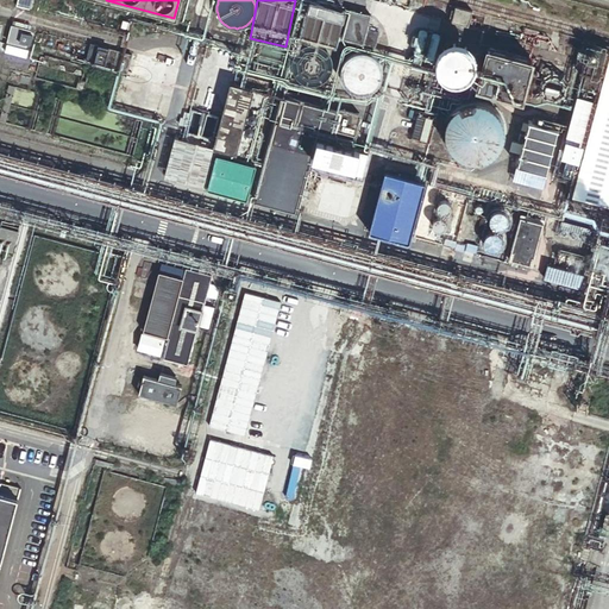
[(308,2),(299,41),(334,49),(343,11),(308,2)]
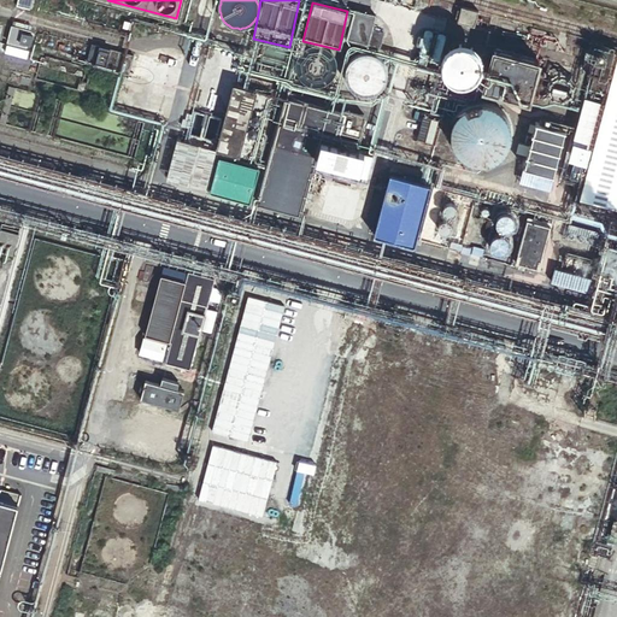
[(477,11),(460,7),(456,23),(472,27),(477,11)]
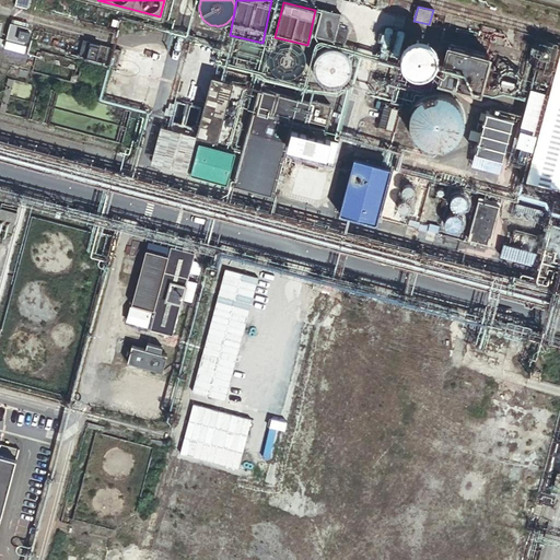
[(338,14),(321,10),(315,35),(345,42),(347,31),(335,27),(338,14)]
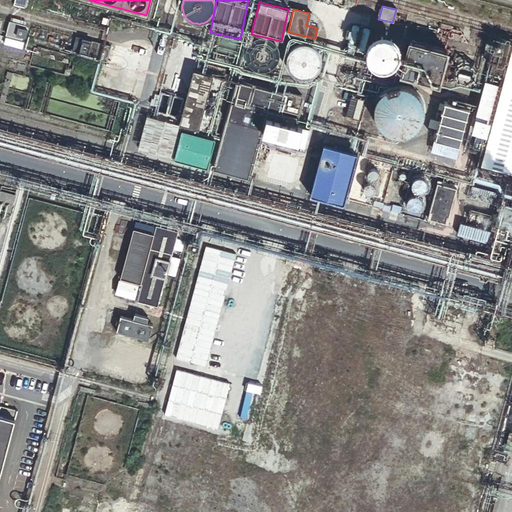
[(24,22),(10,18),(5,37),(19,41),(21,36),(24,37),(26,31),(22,30),(24,22)]
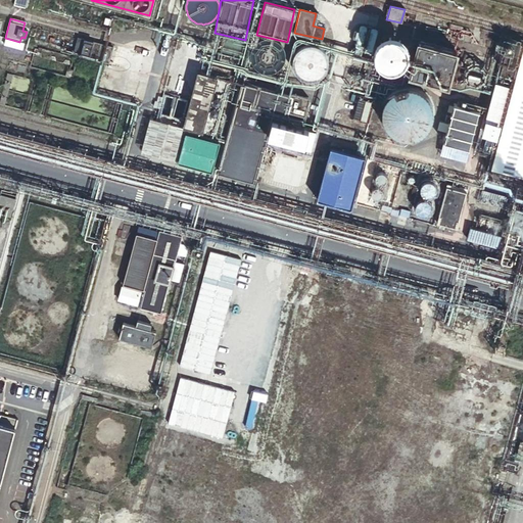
[(406,58),(407,56),(407,54),(407,52),(407,50),(407,48),(406,45),(405,44),(403,42),(402,40),(400,39),(398,37),(397,36),(395,35),(392,35),(390,34),(388,34),(386,35),(384,35),(382,36),(380,37),(378,38),(376,40),(375,42),(374,43),(373,45),(372,47),(372,50),(372,52),(372,54),(372,56),(373,58),(374,60),(375,62),(376,64),(378,65),(380,67),(382,68),(384,68),(386,69),(388,69),(390,69),(392,69),(394,68),(396,68),(398,67),(400,65),(402,64),(403,62),(405,60),(406,58)]
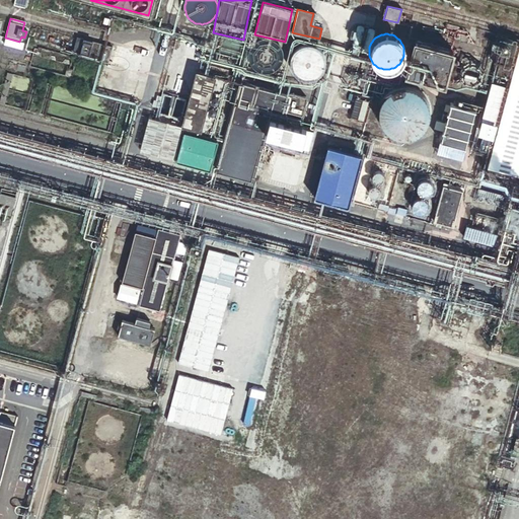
[(110,48),(76,38),(72,54),(106,63),(110,48)]
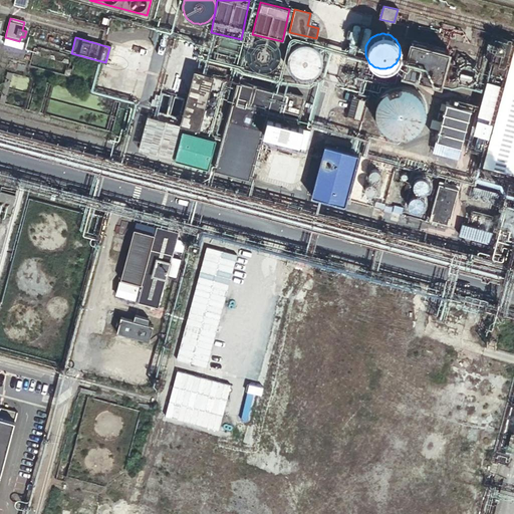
[(278,61),(279,59),(279,57),(279,54),(279,52),(279,50),(278,48),(277,46),(276,44),(275,43),(273,41),(271,40),(269,39),(267,38),(265,37),(263,37),(261,37),(259,37),(257,38),(255,39),(253,40),(251,41),(249,42),(248,44),(247,46),(246,48),(245,50),(245,52),(245,54),(245,56),(245,59),(246,61),(247,63),(248,65),(249,66),(251,68),(253,69),(254,70),(256,71),(259,71),(261,72),(263,72),(265,71),(267,71),(269,70),(271,69),(273,68),(275,66),(276,65),(277,63),(278,61)]
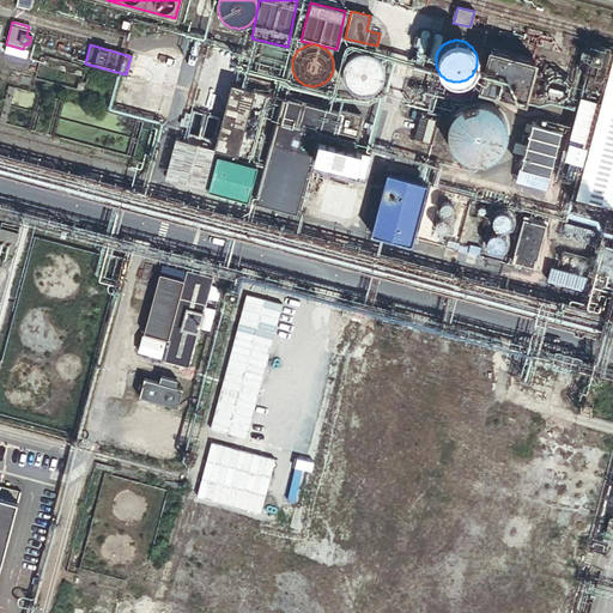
[(536,60),(487,47),(475,90),(526,102),(536,60)]
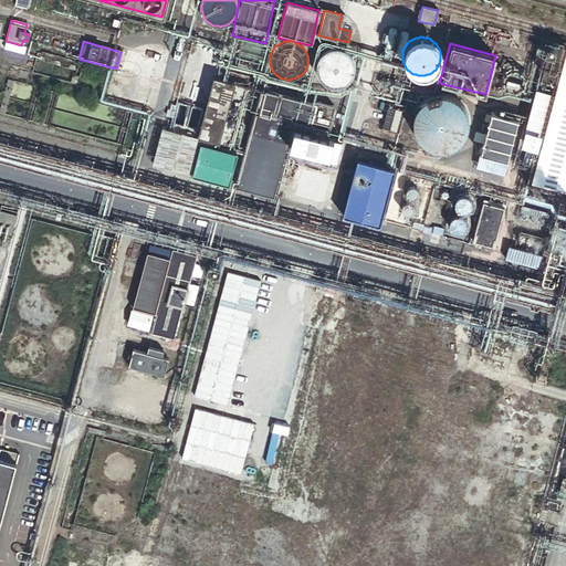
[(352,75),(353,73),(353,71),(353,69),(353,66),(353,63),(352,61),(350,59),(349,56),(347,55),(346,53),(344,52),(342,51),(339,50),(337,49),(335,49),(333,49),(331,49),(327,50),(325,51),(323,52),(322,53),(320,54),(318,56),(316,59),(316,61),(315,63),(314,65),(314,67),(314,71),(315,73),(315,75),(316,77),(318,80),(320,81),(322,83),(323,84),(325,85),(327,86),(329,87),(332,87),(335,87),(337,87),(339,86),(342,85),(344,84),(346,83),(347,82),(349,80),(350,77),(352,75)]
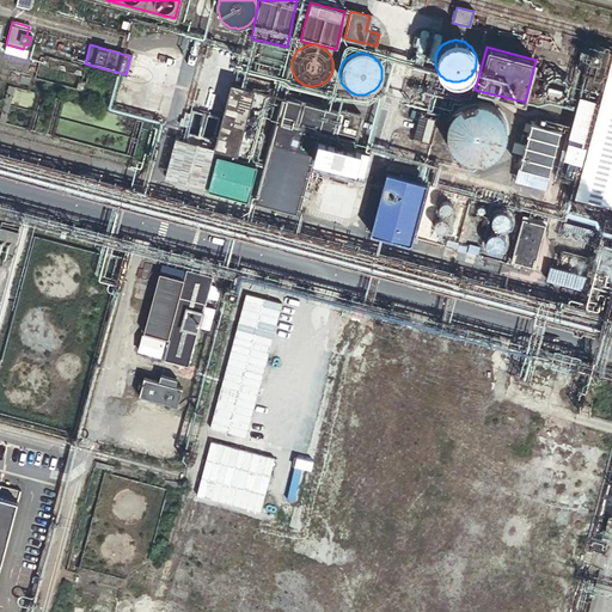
[(611,55),(574,202),(611,212),(611,55)]
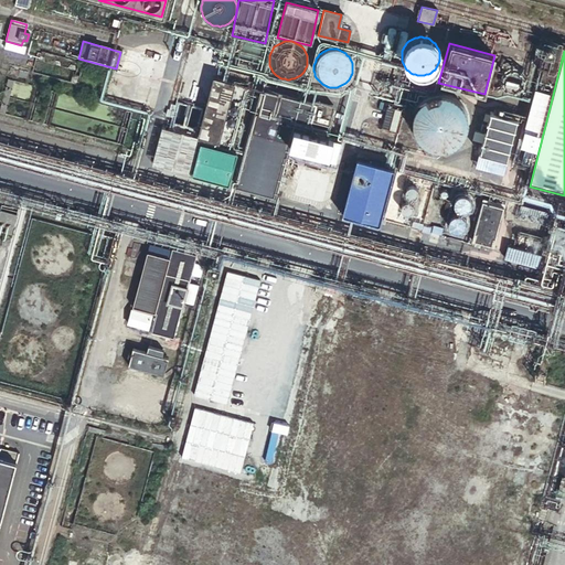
[(530,87),(531,85),(531,83),(531,81),(531,78),(531,76),(530,74),(529,72),(528,70),(525,67),(524,65),(522,64),(520,63),(518,62),(515,62),(513,61),(511,61),(508,62),(507,62),(503,63),(501,64),(500,65),(498,67),(497,68),(494,71),(493,73),(493,75),(492,77),(492,81),(492,83),(493,85),(493,87),(494,89),(497,92),(498,94),(500,95),(501,96),(503,98),(505,98),(508,99),(511,99),(513,99),(515,99),(518,98),(520,98),(522,96),(524,95),(525,94),(528,92),(529,89),(530,87)]
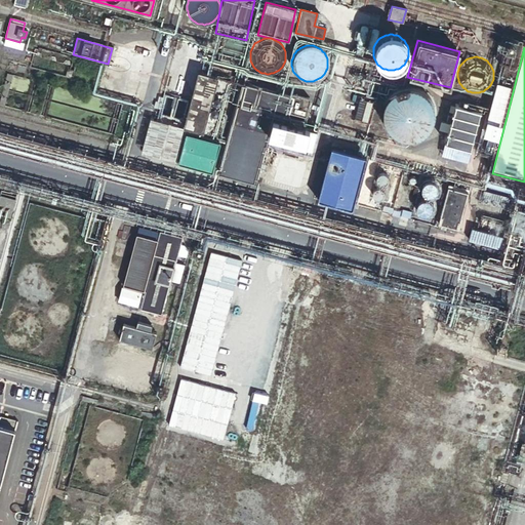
[(72,71),(65,69),(63,76),(70,78),(72,71)]
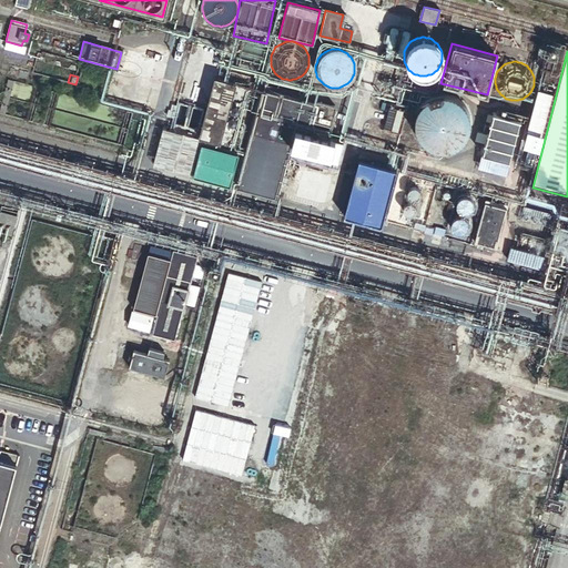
[(246,88),(215,79),(201,138),(232,145),(246,88)]
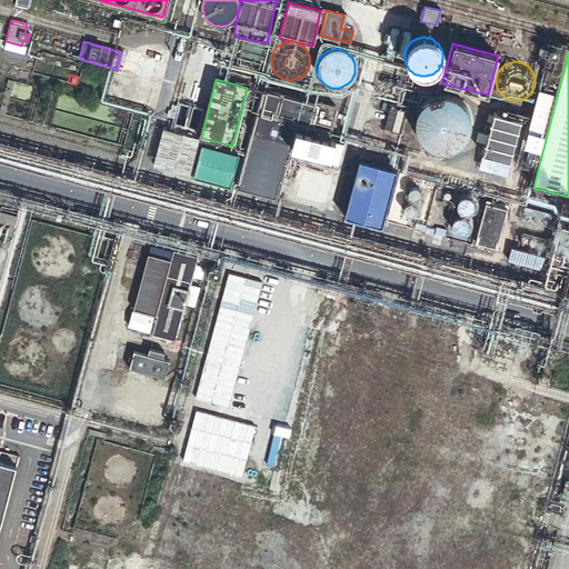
[(315,105),(262,91),(237,188),(275,198),(288,146),(330,157),(329,161),(337,163),(342,142),(307,132),(315,105)]
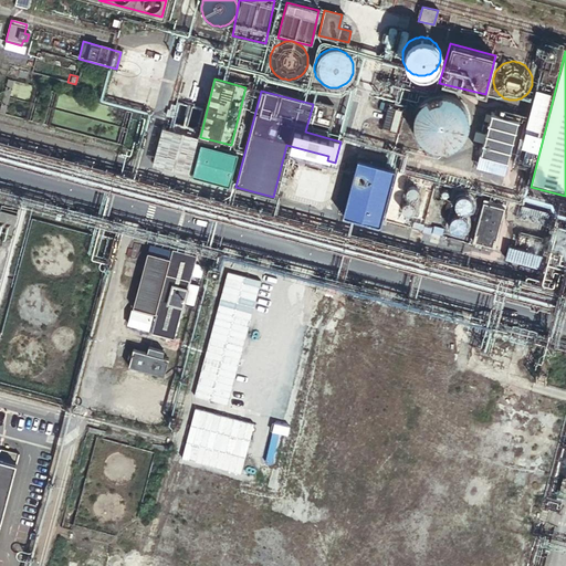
[(469,125),(469,121),(469,117),(468,114),(467,109),(465,106),(463,103),(461,101),(458,97),(456,95),(452,94),(448,92),(444,92),(441,91),(438,91),(433,92),(430,92),(427,94),(423,95),(420,97),(417,101),(415,103),(412,106),(411,109),(410,113),(409,117),(409,121),(409,124),(410,128),(411,132),(412,135),(415,138),(417,142),(420,144),(422,146),(426,148),(429,149),(433,150),(437,150),(441,150),(444,150),(448,149),(451,148),(454,146),(458,144),(461,142),(463,138),(465,135),(467,132),(468,128),(469,125)]
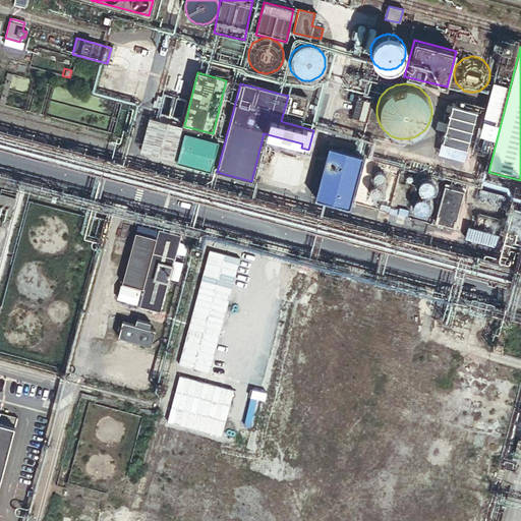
[(172,153),(186,101),(162,95),(148,147),(172,153)]
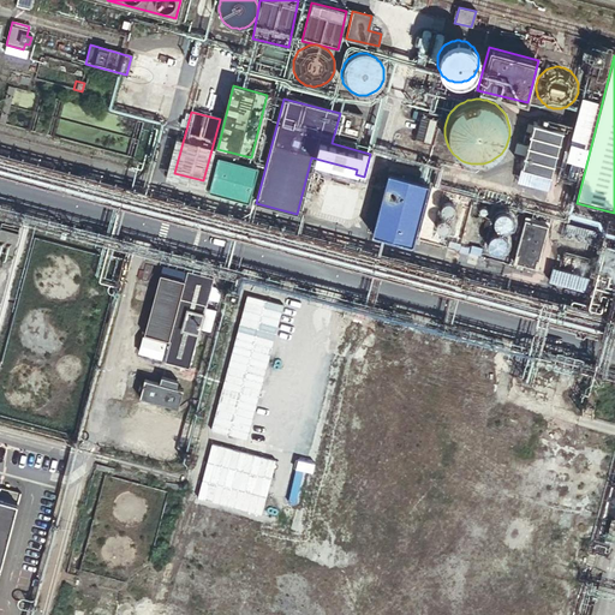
[(429,143),(435,119),(419,114),(413,139),(429,143)]
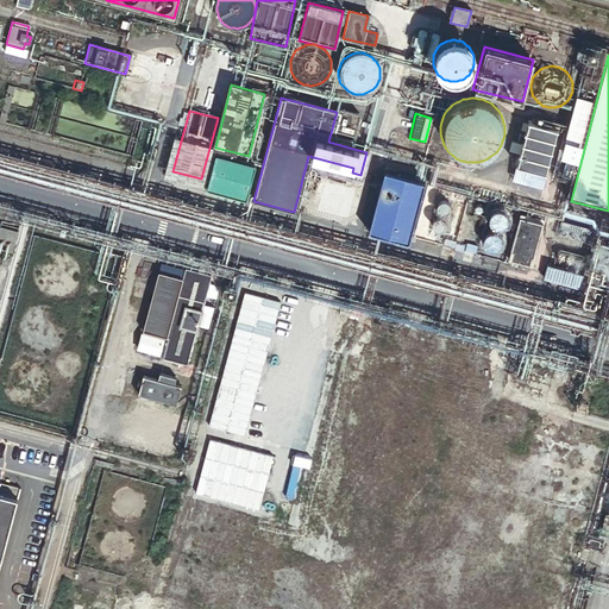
[(545,174),(556,129),(527,121),(515,167),(545,174)]
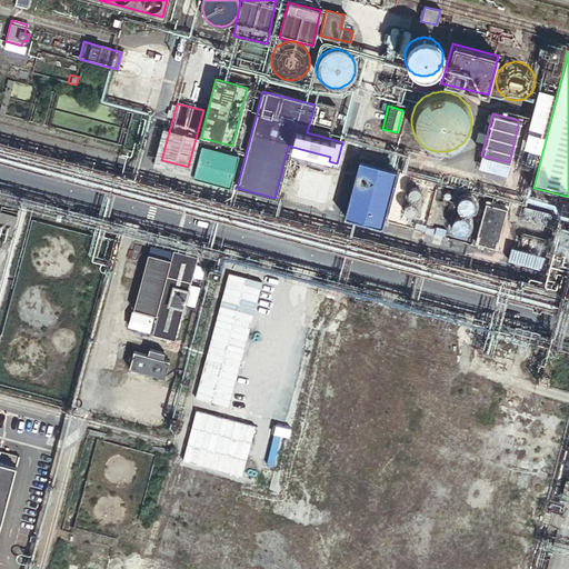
[(237,157),(202,148),(195,181),(230,189),(237,157)]
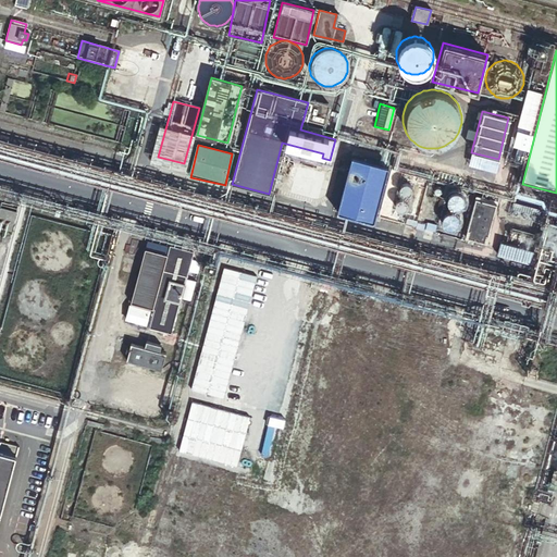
[(390,168),(350,159),(337,213),(376,222),(390,168)]
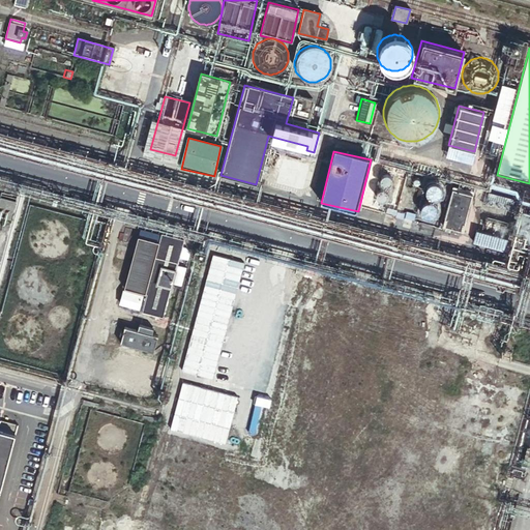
[(390,183),(390,181),(391,180),(390,178),(390,177),(389,176),(388,175),(386,174),(385,174),(383,174),(382,175),(381,176),(380,177),(379,178),(379,180),(379,181),(379,182),(380,184),(381,185),(383,185),(384,186),(385,186),(387,185),(388,185),(389,184),(390,183)]
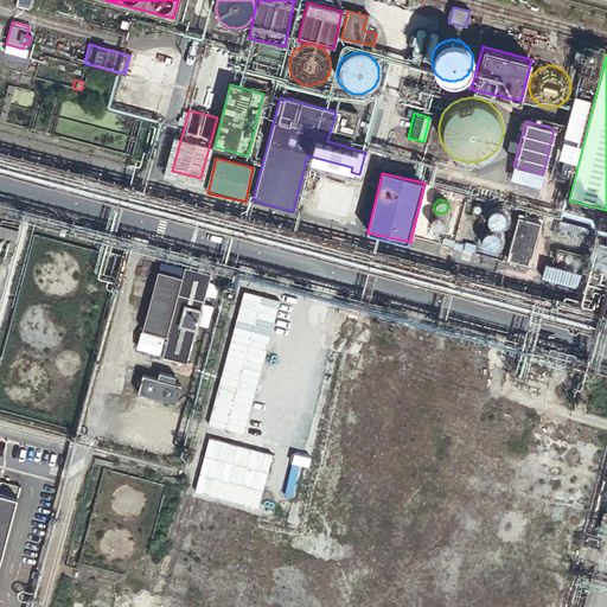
[(505,223),(505,221),(505,218),(505,216),(504,213),(503,211),(500,210),(498,209),(496,209),(493,209),(491,210),(489,211),(487,213),(486,216),(486,218),(486,221),(486,223),(489,224),(490,227),(492,228),(494,228),(497,228),(499,228),(502,227),(503,225),(505,223)]
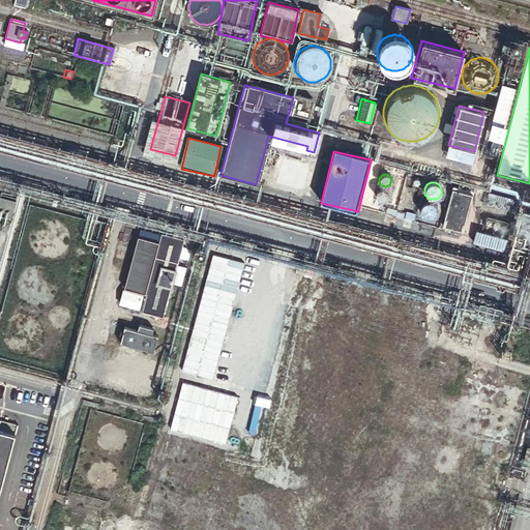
[(386,197),(387,196),(387,195),(387,193),(386,192),(385,190),(384,189),(382,188),(381,188),(379,188),(378,189),(377,190),(376,192),(375,193),(375,194),(375,196),(375,197),(376,199),(377,200),(379,200),(380,201),(382,201),(383,200),(384,200),(385,199),(386,197)]
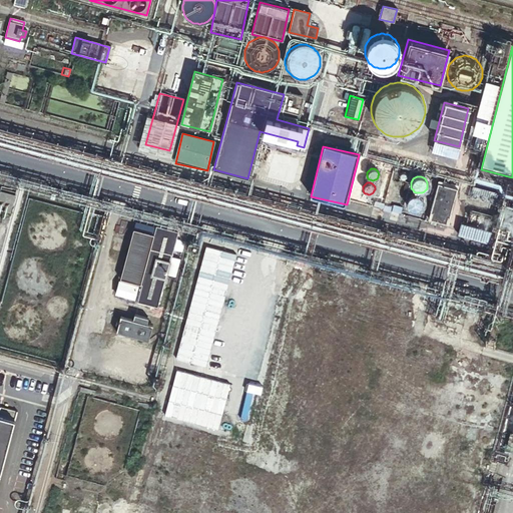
[(446,221),(455,187),(437,182),(428,216),(446,221)]
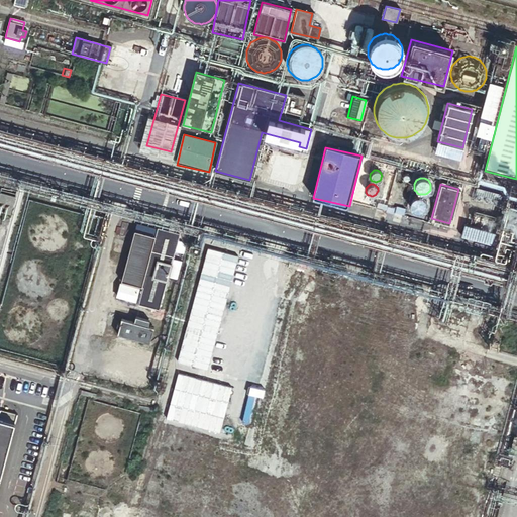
[(425,208),(426,207),(426,205),(426,203),(425,201),(423,199),(422,198),(420,197),(418,197),(415,197),(413,198),(412,199),(411,200),(410,202),(409,205),(409,207),(410,208),(411,210),(412,212),(414,213),(416,213),(419,213),(421,213),(422,212),(424,210),(425,208)]
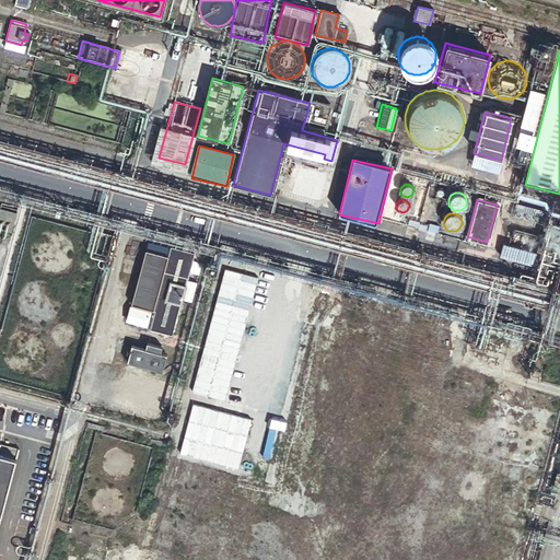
[(193,253),(147,242),(128,322),(150,327),(149,330),(172,335),(181,299),(193,301),(197,282),(186,279),(193,253)]
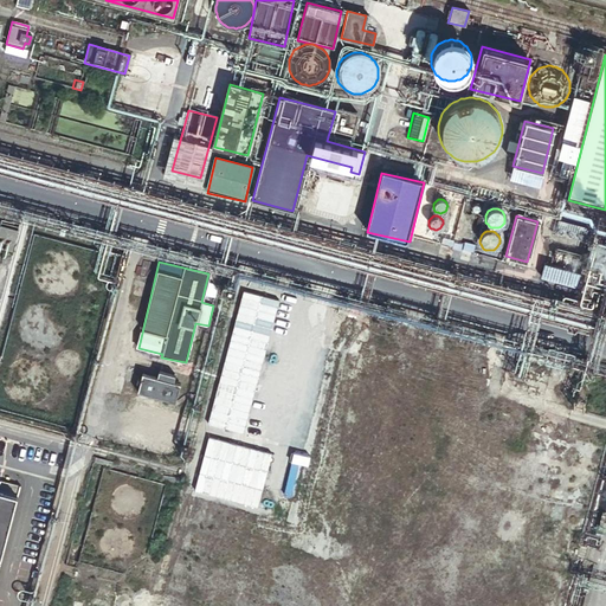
[(580,272),(545,264),(541,278),(577,287),(580,272)]
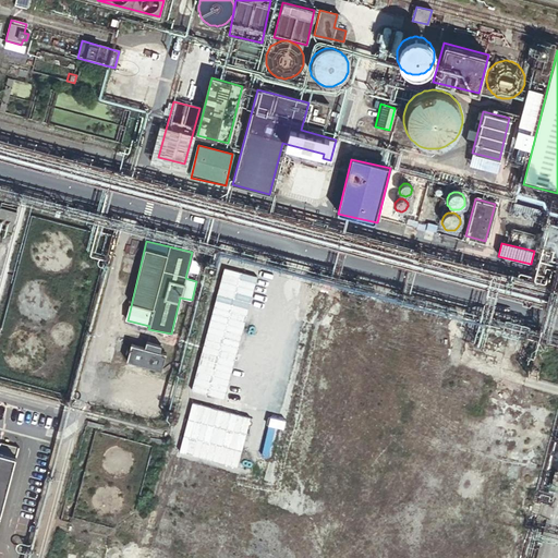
[(130,343),(125,362),(161,371),(165,353),(160,352),(161,344),(146,341),(144,347),(130,343)]
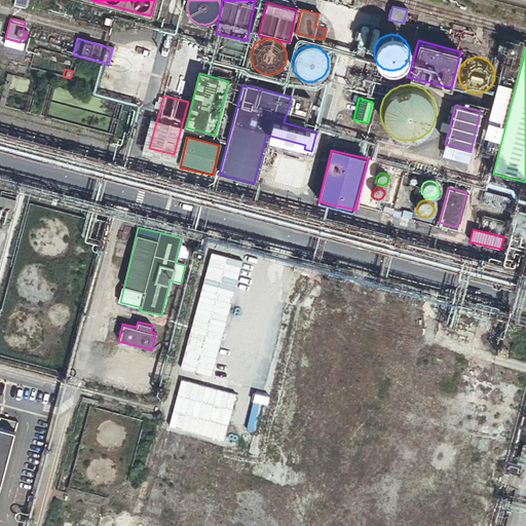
[(0,487),(14,430),(0,426),(0,487)]
